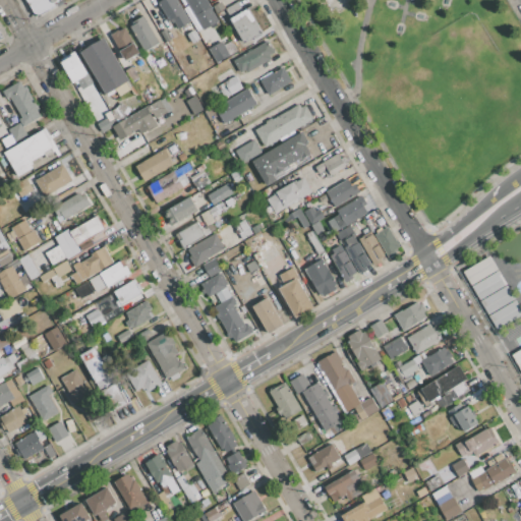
[(50,0),(52,2),(53,2),(56,6),(41,15),(34,13),(25,0),(50,0)]
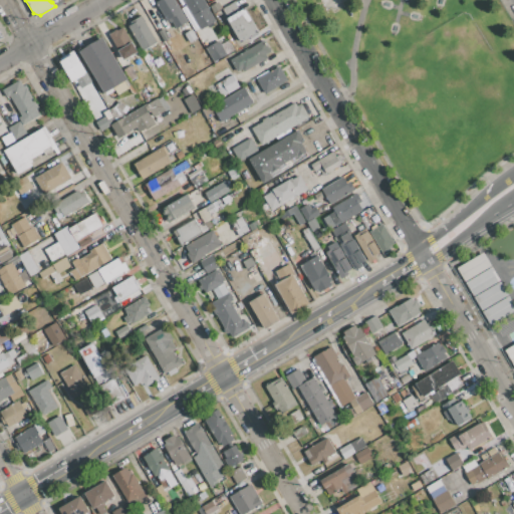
[(156,3),(158,1),(157,0),(175,0),(188,22),(176,29),(172,22),(170,23),(168,20),(166,21),(156,3)]
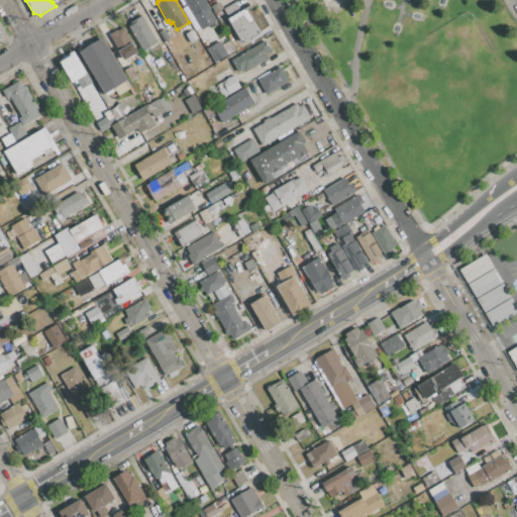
[(184,0),(203,0),(216,21),(202,29),(184,0)]
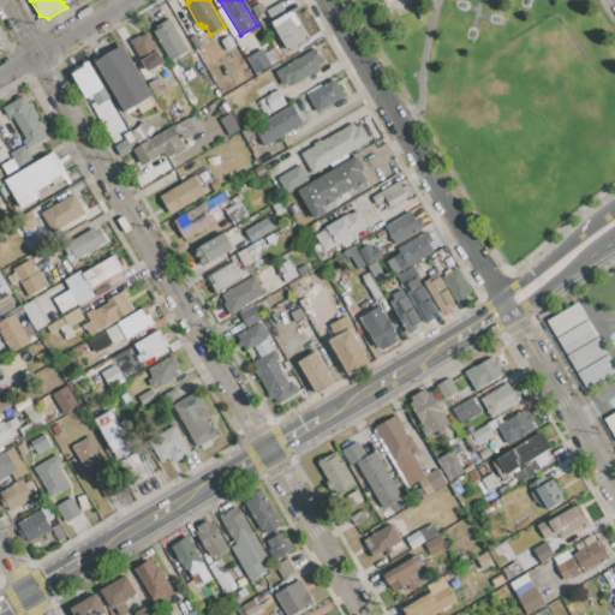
[(288,52),(264,12),(279,4),(285,15),(292,11),(309,40),(288,52)]
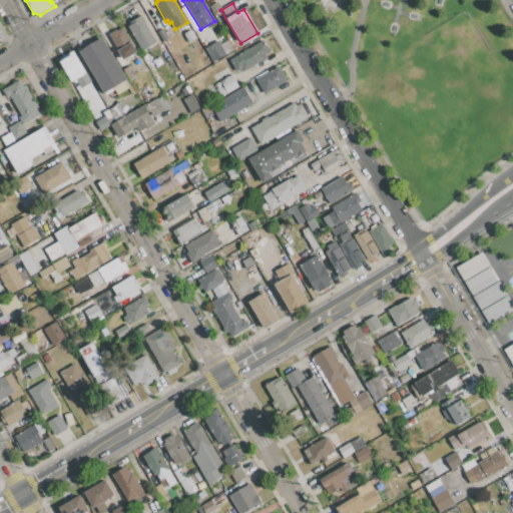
[(217,4),(219,8),(213,12),(210,8),(217,4)]
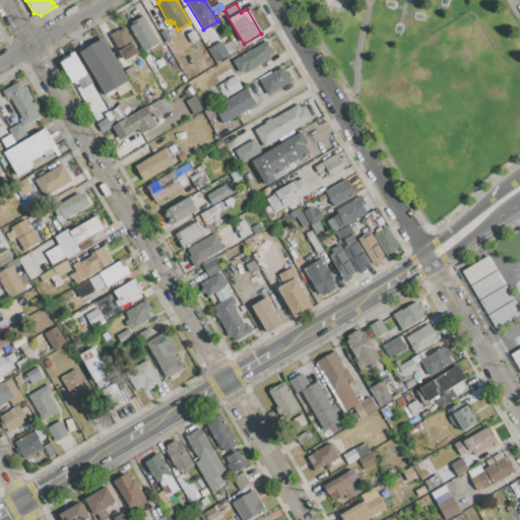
[(130,27),(132,25),(131,22),(142,16),(145,21),(146,20),(158,43),(144,51),(130,27)]
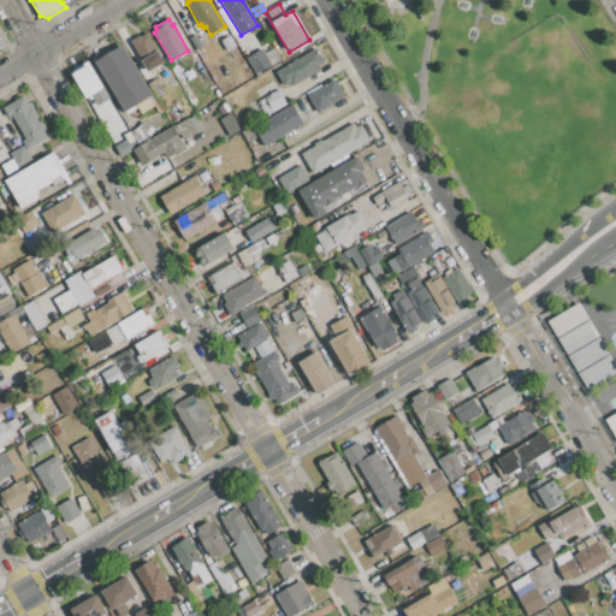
[(200,31),(205,40),(195,46),(190,37),(200,31)]
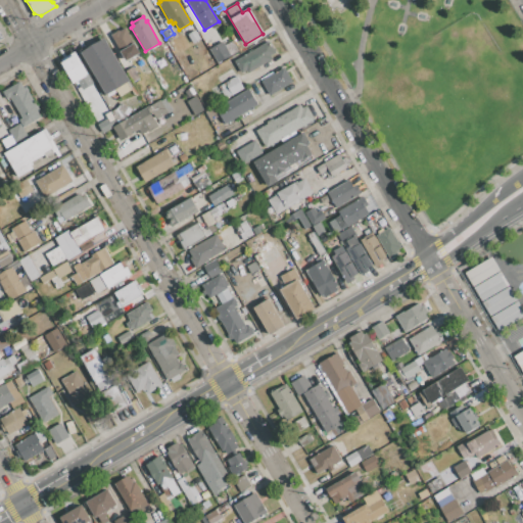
[(139,52),(126,60),(110,35),(119,30),(120,32),(125,29),(139,52)]
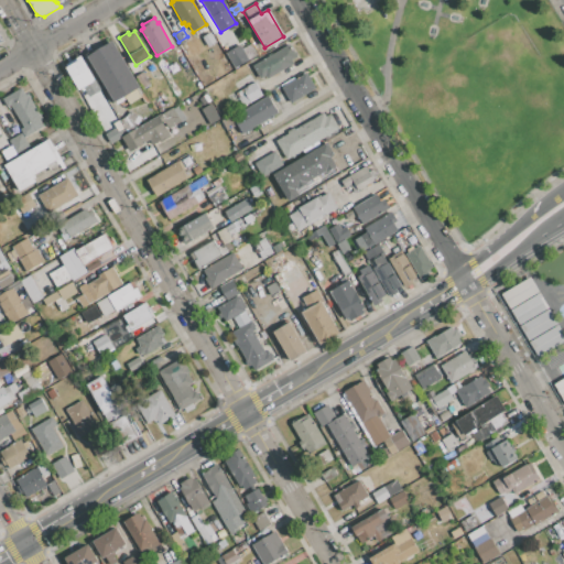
[(209,33),(215,42),(207,47),(202,38),(209,33)]
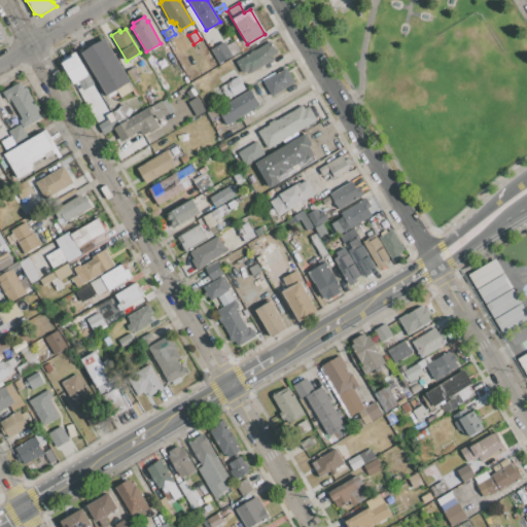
[(107,95),(81,53),(105,38),(130,81),(107,95)]
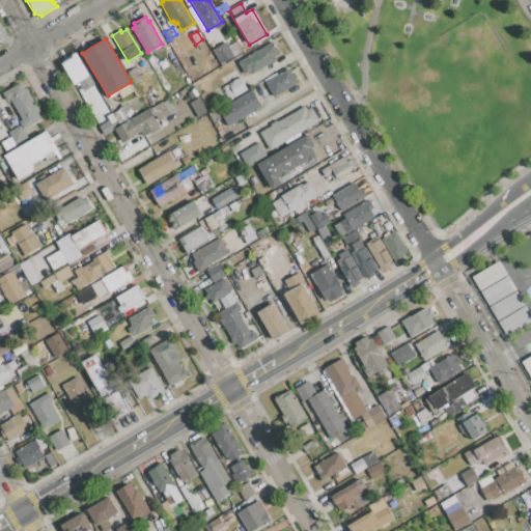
[(278,53),(274,55),(276,59),(251,74),(249,71),(244,74),(238,63),(273,43),(278,53)]
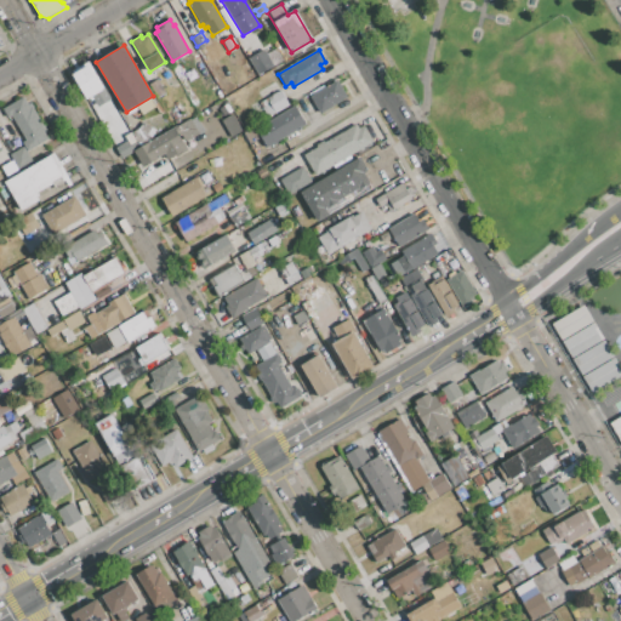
[(91,96),(86,100),(70,73),(89,62),(104,89),(91,96)]
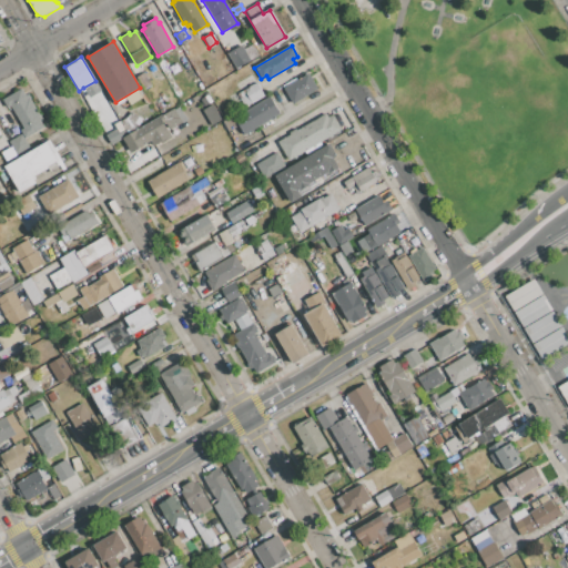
[(143,72),(151,85),(143,90),(135,78),(143,72)]
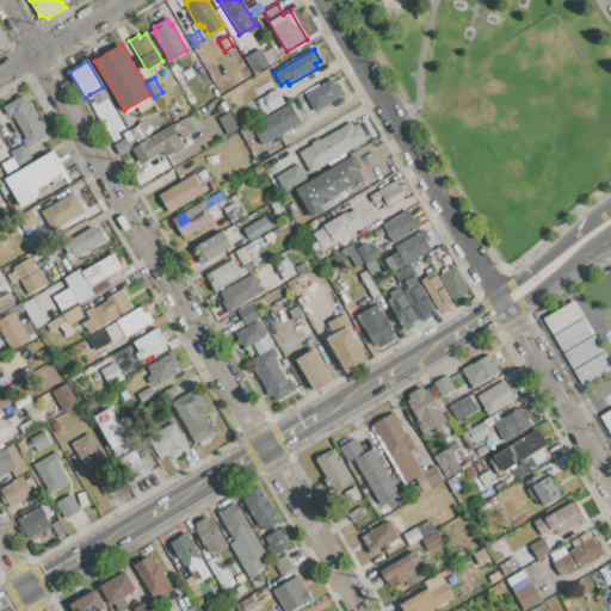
[(341,94),(313,111),(303,96),(332,79),(341,94)]
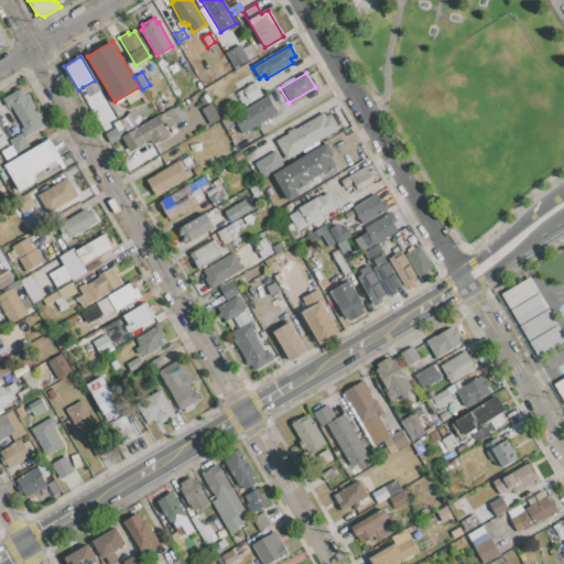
[(95,80),(100,90),(88,97),(83,87),(95,80)]
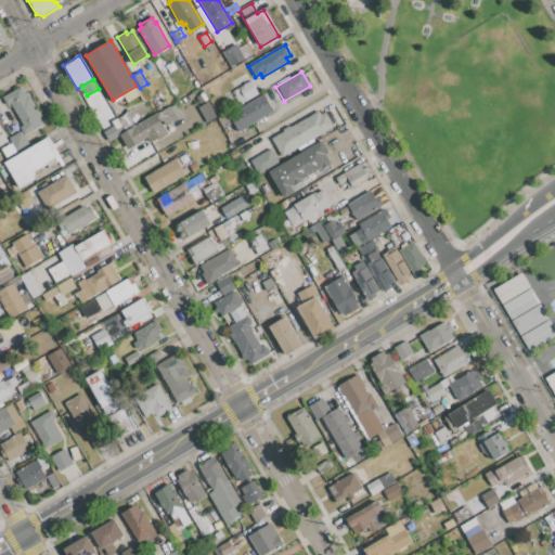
[(258,95),(240,105),(232,92),(250,81),(258,95)]
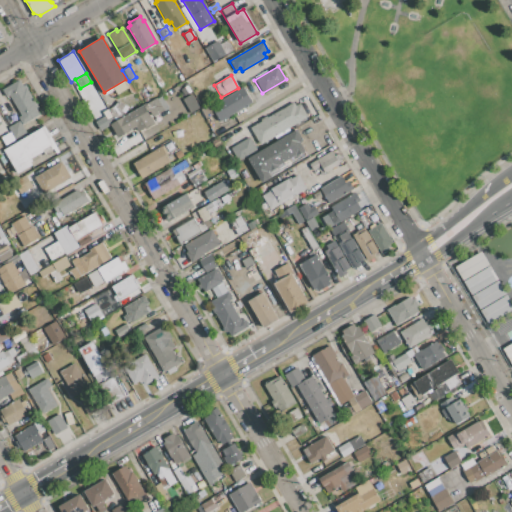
[(21,116),(10,95),(7,97),(2,89),(19,80),(23,86),(25,85),(28,89),(27,89),(35,104),(36,103),(38,107),(36,109),(39,115),(23,124),(18,117),(21,116)]
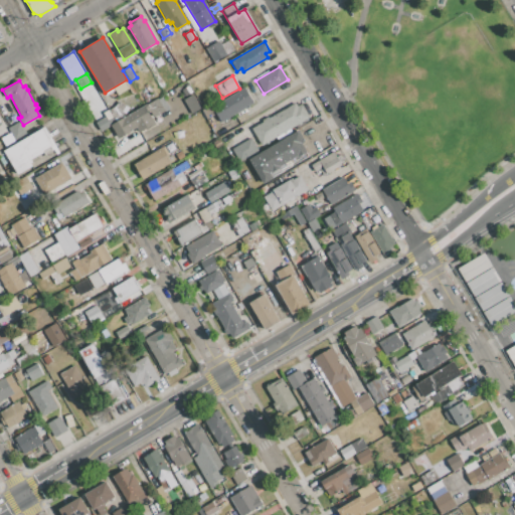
[(187,98),(181,88),(186,84),(192,95),(187,98)]
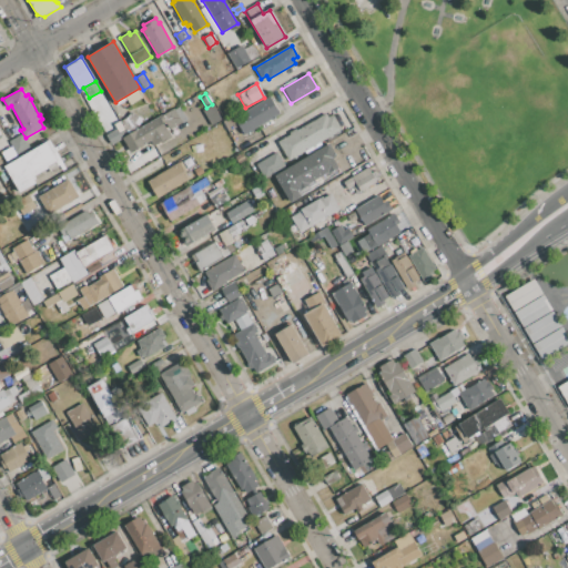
[(270,97),(280,113),(244,135),(233,118),(270,97)]
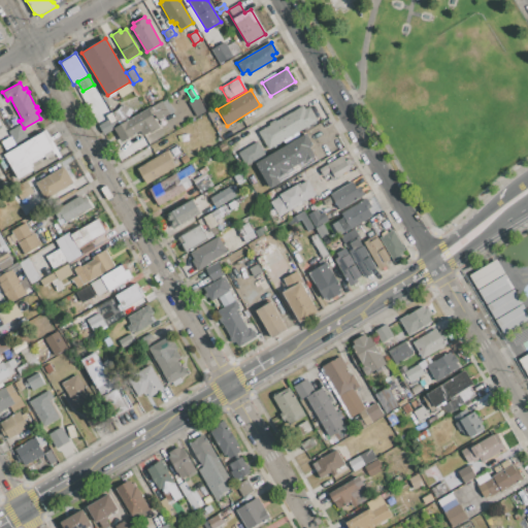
[(142,135),(140,131),(123,141),(114,128),(119,126),(125,122),(161,100),(162,102),(166,99),(173,111),(156,122),(159,126),(142,135)]
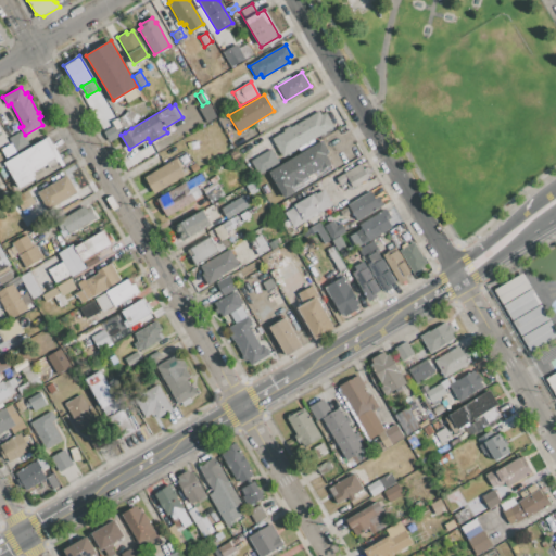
[(124,115),(127,109),(139,116),(131,128),(125,133),(116,118),(124,115)]
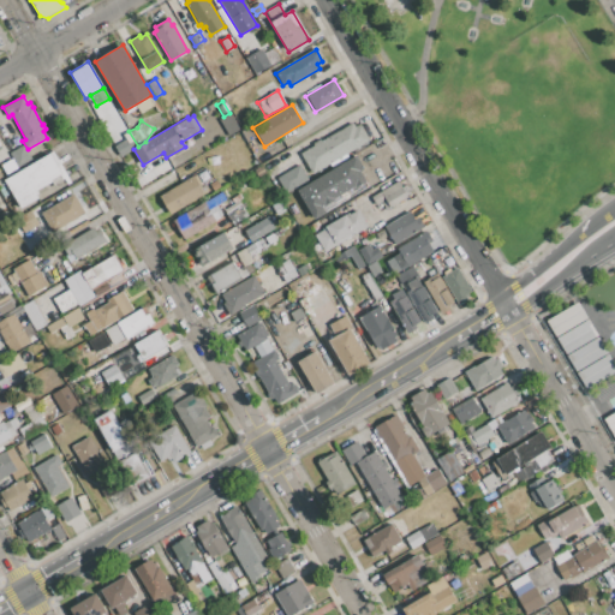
[(238,129),(226,136),(222,130),(234,121),(238,129)]
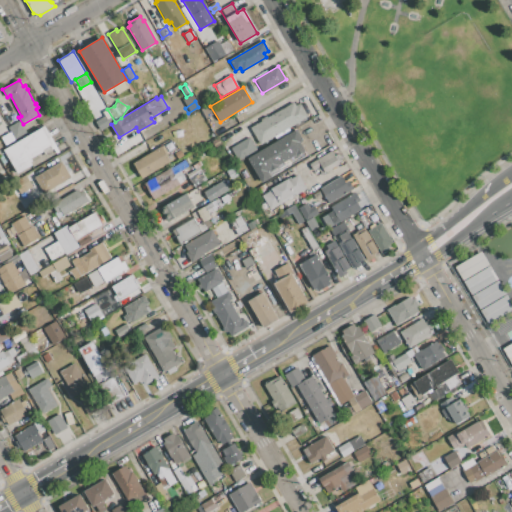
[(293,102),(295,105),(300,103),(308,117),(260,146),(250,128),(261,121),(260,120),(266,116),(267,118),(293,102)]
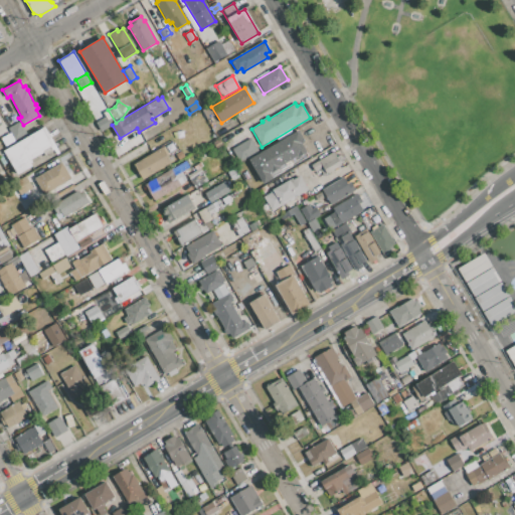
[(210,117),(206,119),(201,110),(204,108),(210,117)]
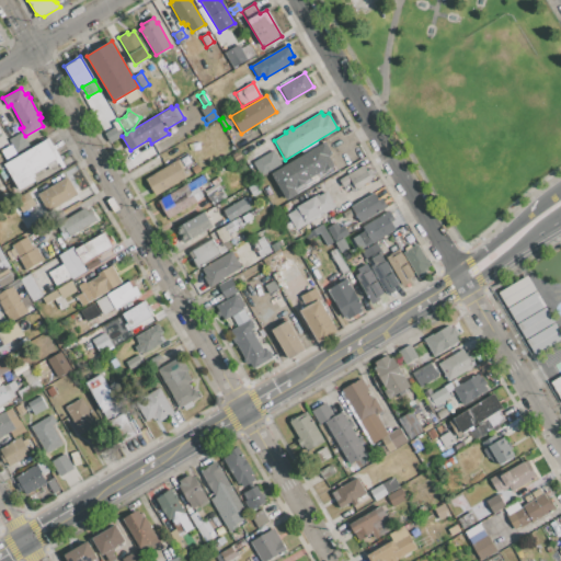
[(115,127),(112,123),(117,119),(126,134),(122,136),(110,142),(104,134),(115,127)]
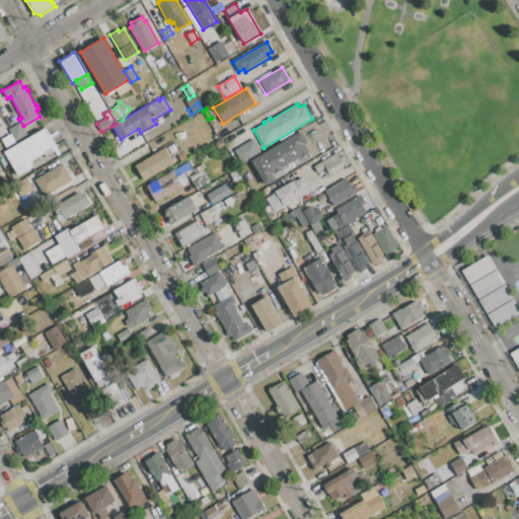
[(19,123),(27,136),(15,142),(8,129),(19,123)]
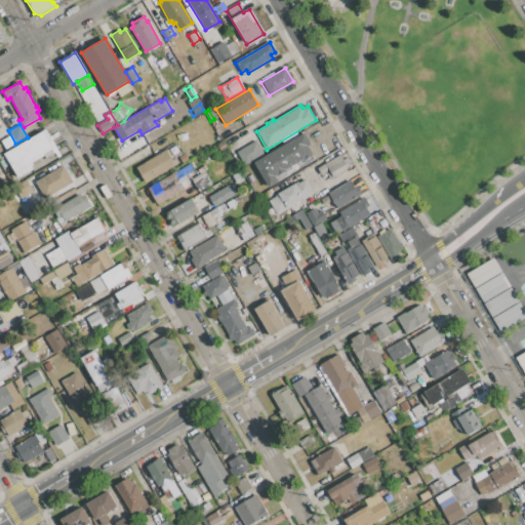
[(45,130),(61,156),(57,158),(51,149),(43,154),(44,155),(38,159),(39,161),(31,166),(33,169),(18,178),(4,154),(45,130)]
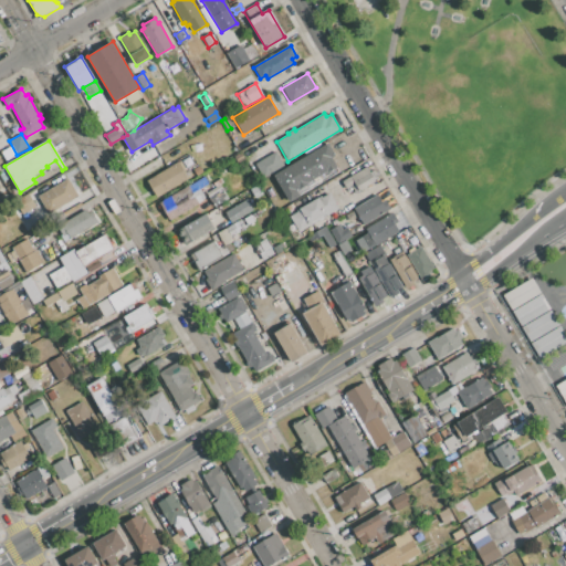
[(260,142),(264,149),(254,155),(250,147),(260,142)]
